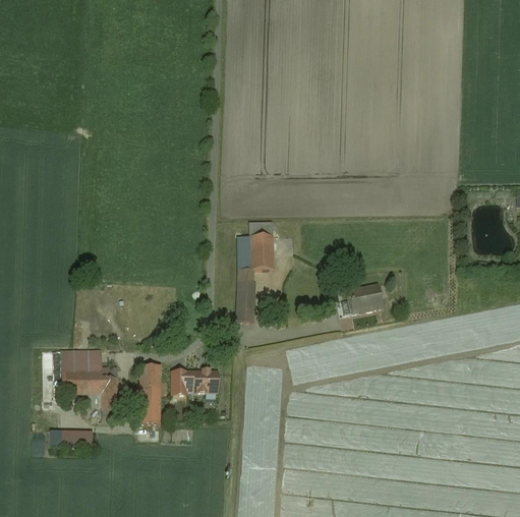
[(274,222),(248,222),(248,235),(237,235),(237,321),(255,321),(255,270),(274,270),(274,222)]
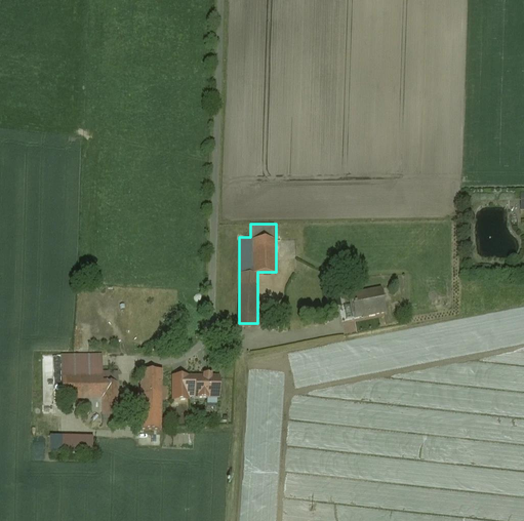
[(337,303),(335,286),(326,288),(329,305),(337,303)]
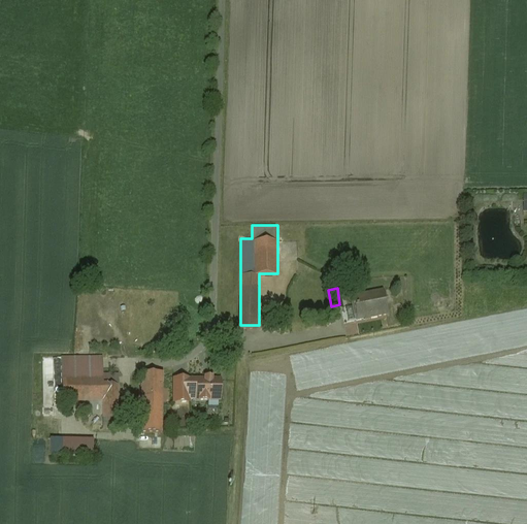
[(382,288),(353,294),(358,317),(387,310),(382,288)]
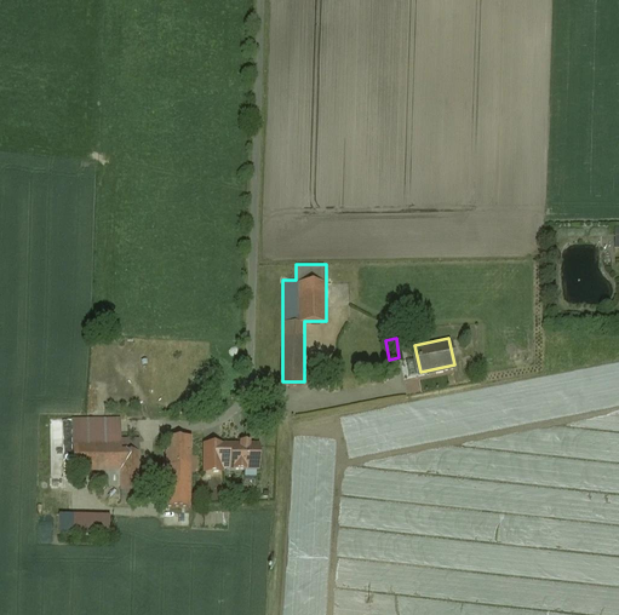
[(122,415),(75,414),(73,469),(97,470),(97,481),(121,482),(120,499),(139,499),(142,437),(121,436),(122,415)]
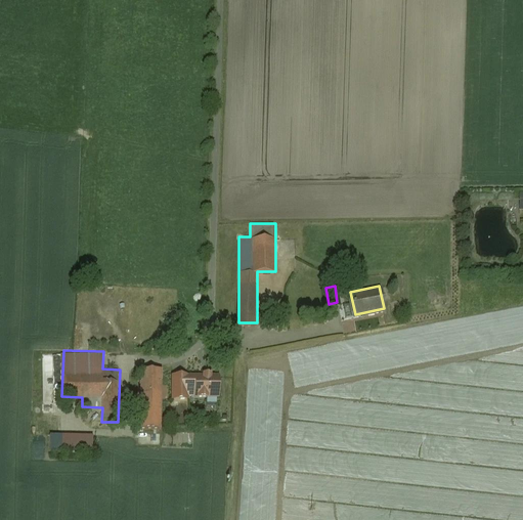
[(163,366),(140,366),(139,425),(162,426),(163,366)]
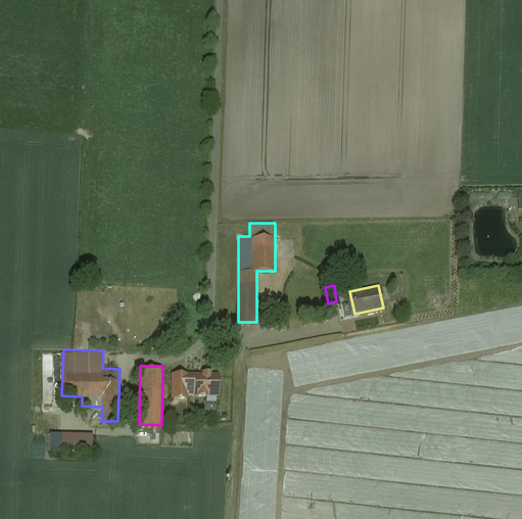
[(223,369),(174,371),(175,396),(191,395),(191,394),(224,393),(223,369)]
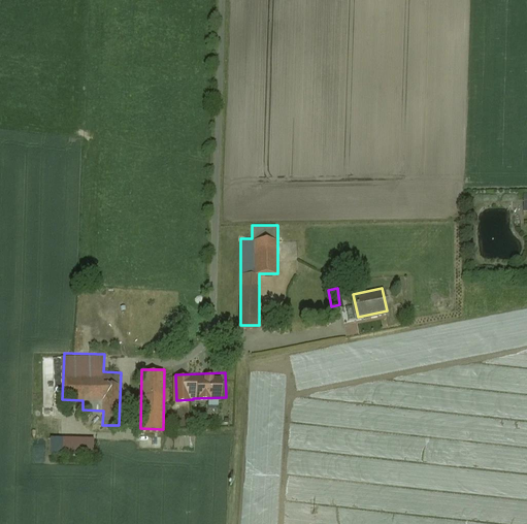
[(94,437),(63,436),(63,452),(94,453),(94,437)]
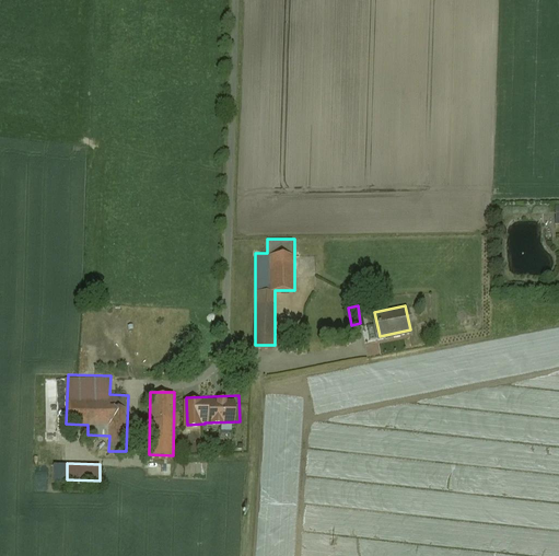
All buildings are outlined.
